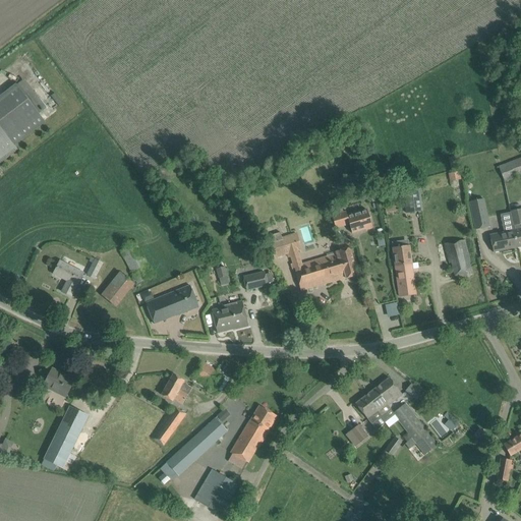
[(0,175),(4,172),(0,167),(0,163),(19,149),(15,145),(46,121),(41,114),(16,84),(0,97),(0,175)]
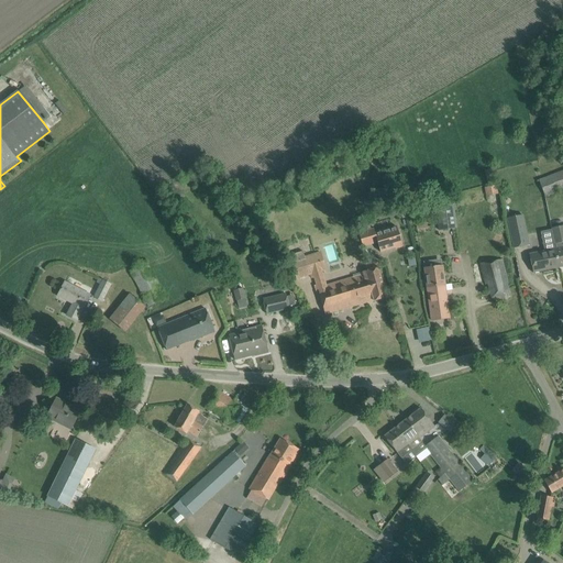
[(382,141),(379,141),(381,138),(374,135),(367,153),(376,156),(382,141)]
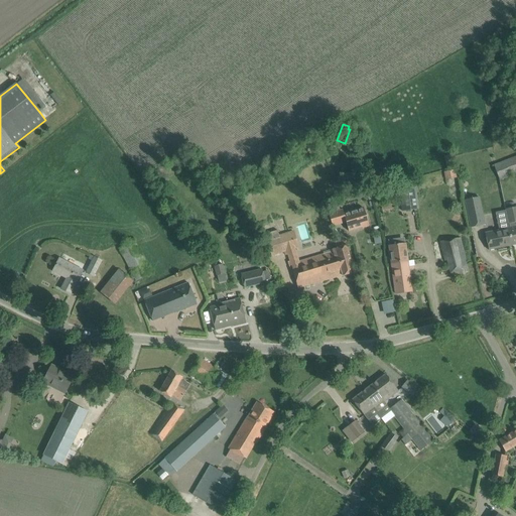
[(515,155),(494,164),(500,180),(515,174),(515,155)]
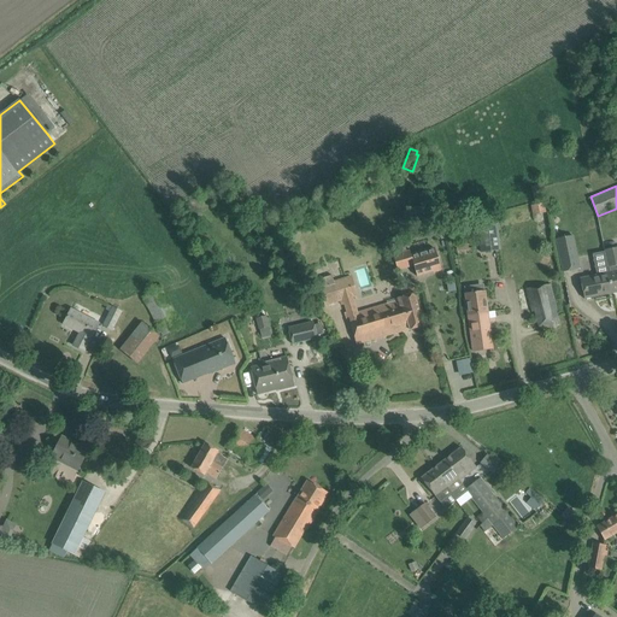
[(501,250),(497,219),(480,222),(483,252),(501,250)]
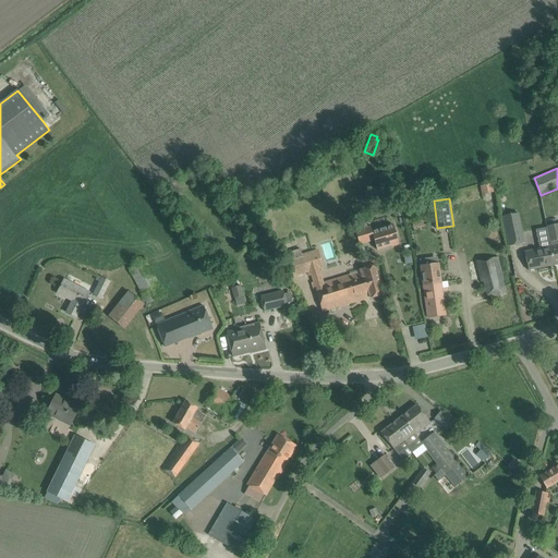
[(510,246),(526,242),(520,211),(504,216),(510,246)]
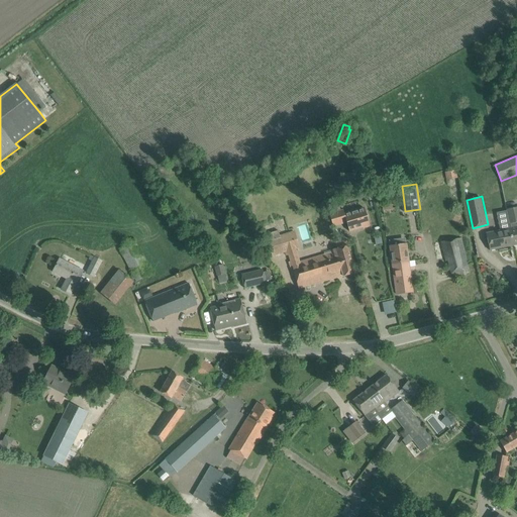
[(516,206),(507,209),(507,211),(510,222),(516,220),(516,206)]
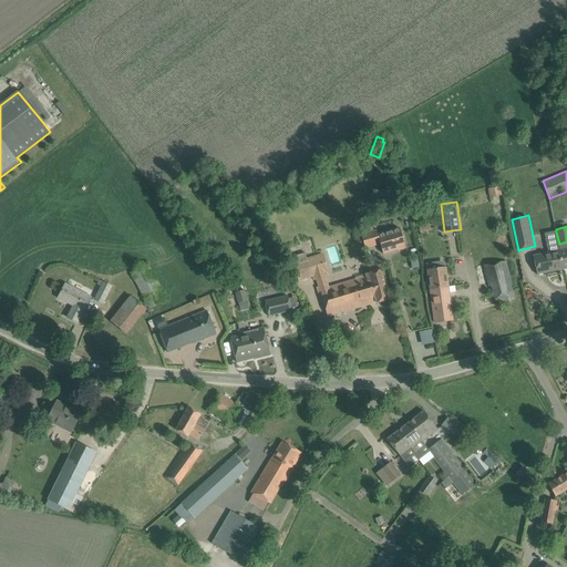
[(373,230),(361,235),(362,238),(366,249),(380,245),(383,255),(398,250),(398,251),(405,248),(399,227),(378,234),(377,230),(373,230)]
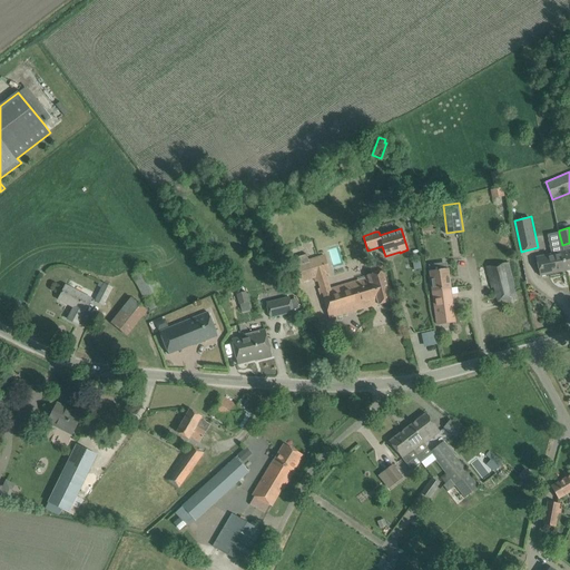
[(551,254),(536,257),(538,265),(540,276),(566,271),(569,269),(569,243),(562,245),(559,233),(548,235),(551,254)]
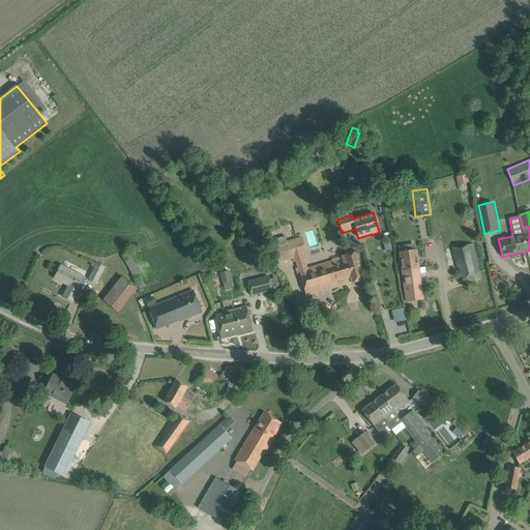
[(286,237),(272,240),(273,245),(275,252),(278,261),(278,263),(292,259),(294,263),(296,262),(303,260),(304,258),(303,256),(304,255),(299,237),(287,241),(286,237)]
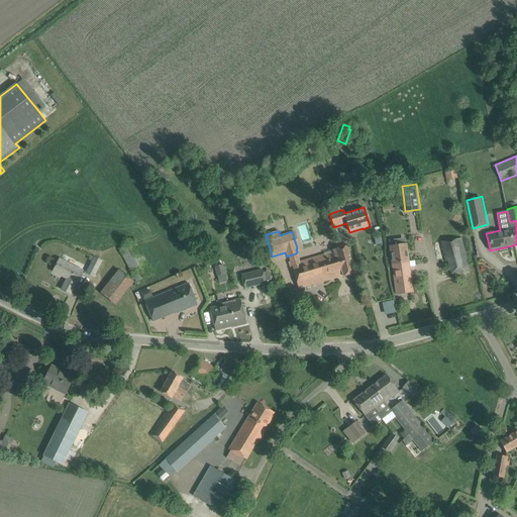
[(467,277),(466,271),(470,270),(462,237),(442,241),(446,262),(448,261),(451,274),(452,280),(467,277)]
